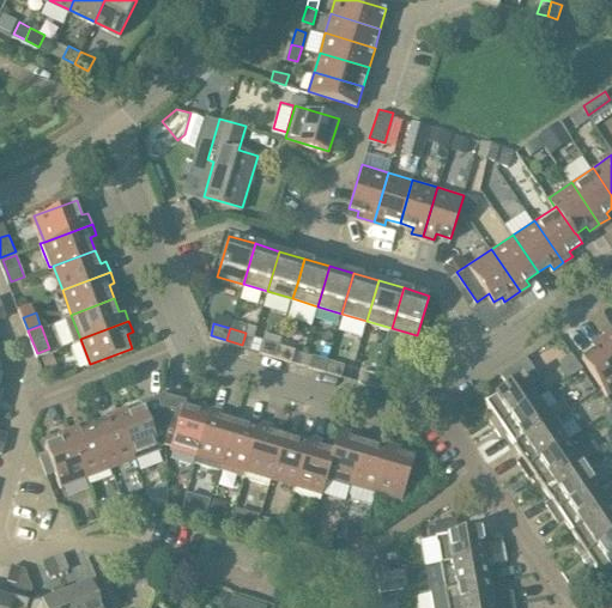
[(611,329),(601,335),(611,350),(611,329)]
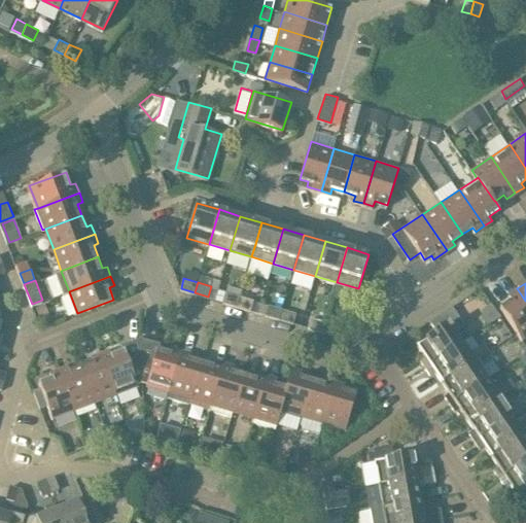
[(525,301),(517,288),(509,293),(512,299),(500,306),(522,339),(525,336),(525,301)]
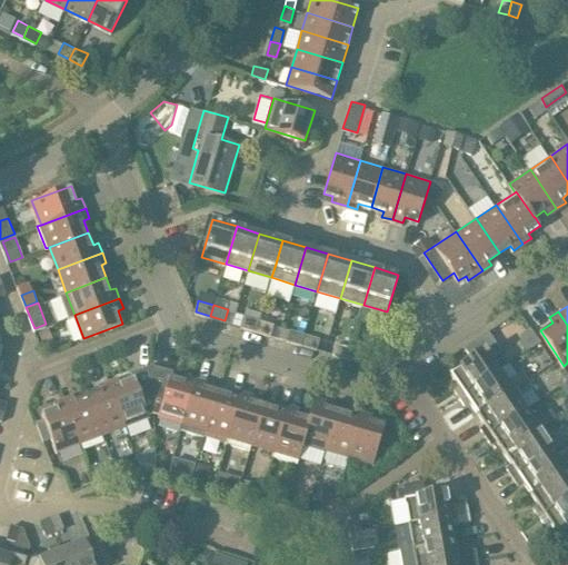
[(259,318),(245,314),(241,325),(256,329),(259,318)]
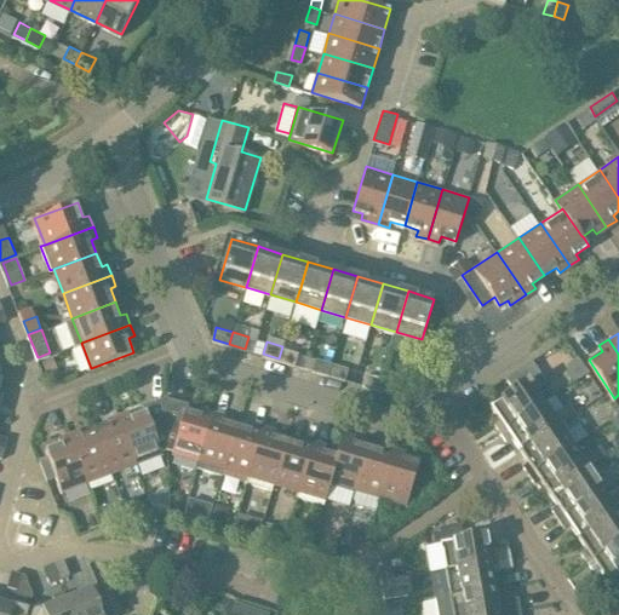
[(282,346),(279,358),(294,363),(298,351),(282,346)]
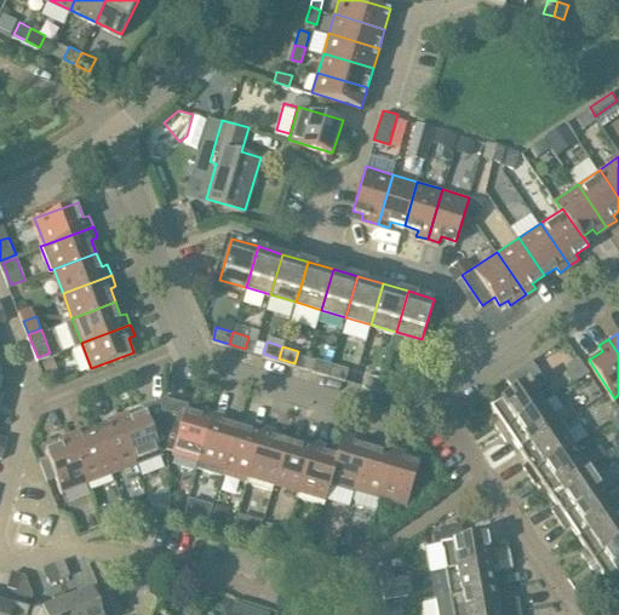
[(59,371),(53,355),(43,358),(49,375),(59,371)]
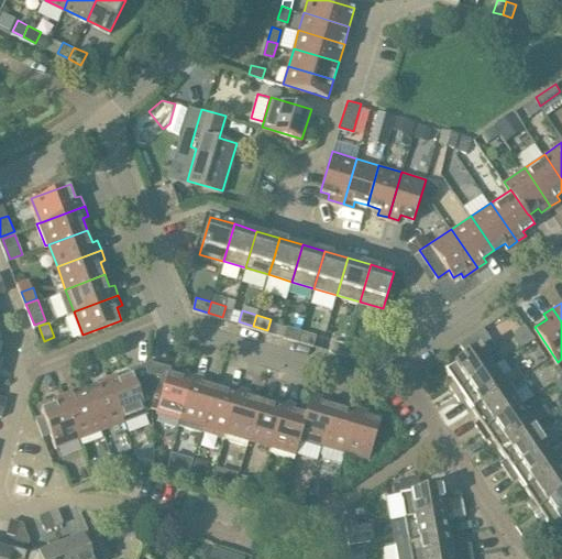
[(301,329),(287,325),(284,336),(298,339),(301,329)]
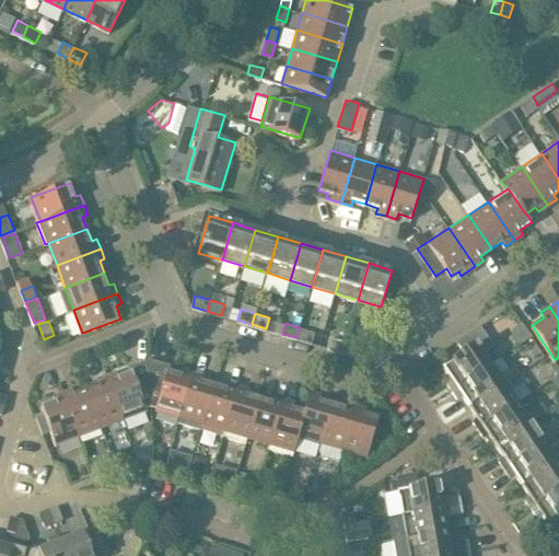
[(446,380),(452,389),(491,362),(484,351),(491,346),(478,326),(457,340),(465,350),(443,365),(452,377),(446,380)]
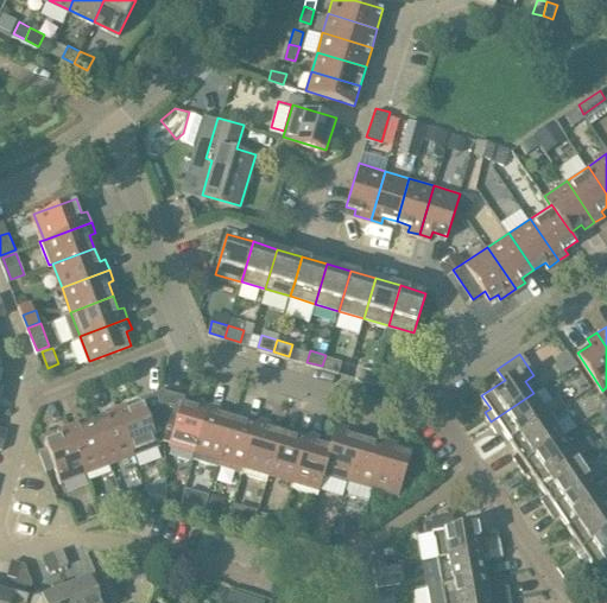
[(326,355),(322,366),(339,370),(342,360),(326,355)]
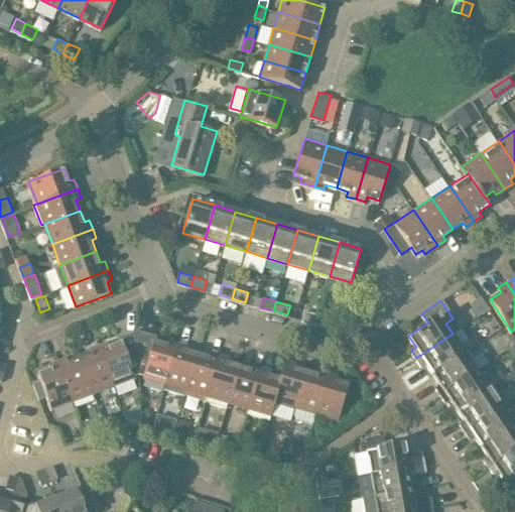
[(315,324),(318,313),(304,309),(302,320),(315,324)]
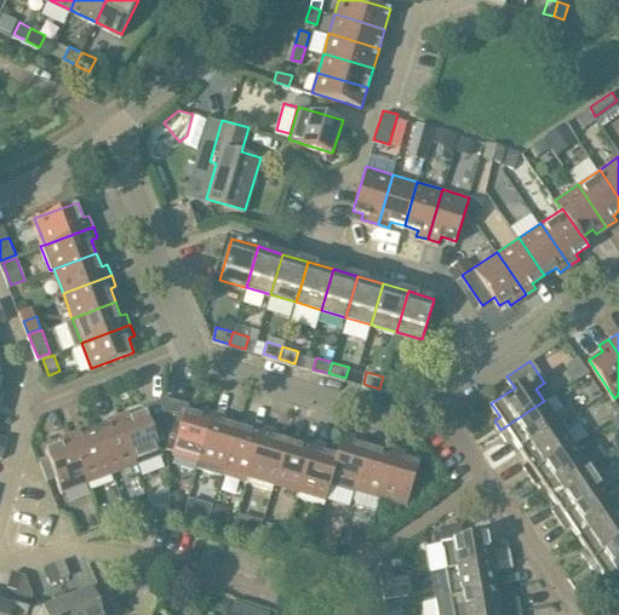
[(379,389),(395,394),(399,381),(383,377),(379,389)]
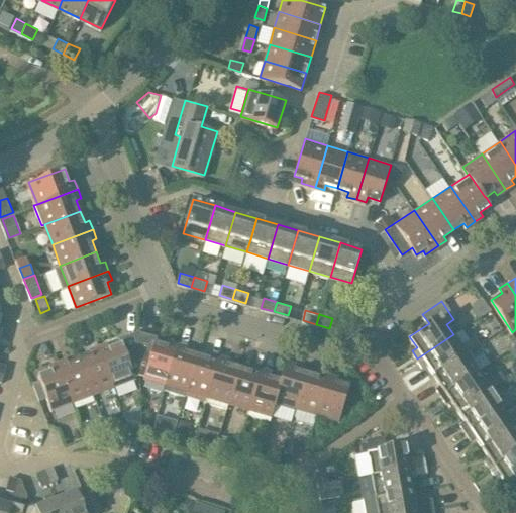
[(140,374),(138,330),(119,337),(121,342),(110,346),(108,341),(99,345),(114,386),(135,377),(135,376),(139,374),(140,374)]
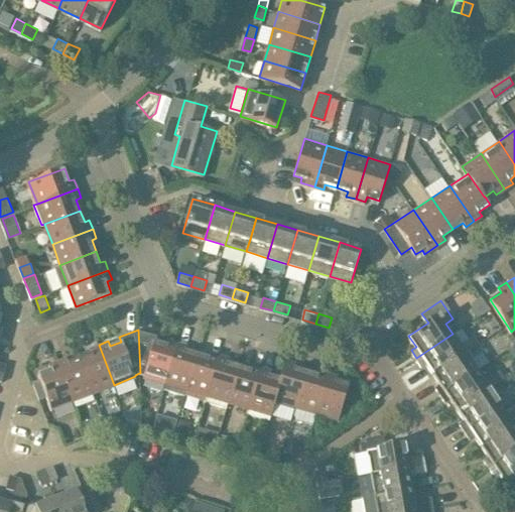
[(165,383),(178,342),(168,339),(167,344),(156,341),(157,335),(138,330),(140,373),(144,375),(143,376),(165,383)]
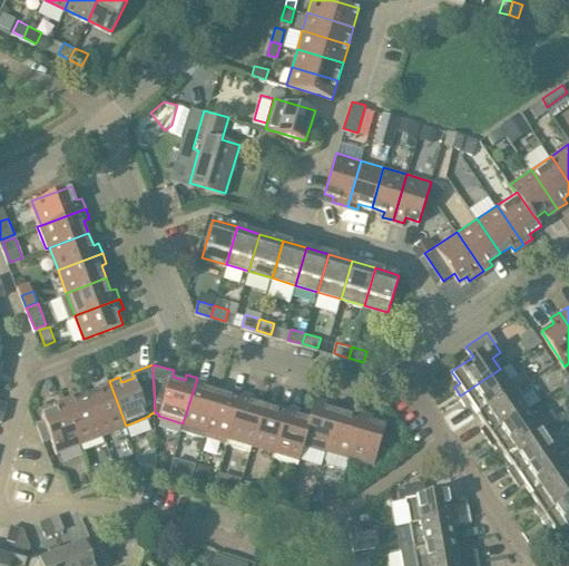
[(500,369),(460,396),(466,403),(470,400),(479,411),(513,389),(500,369)]
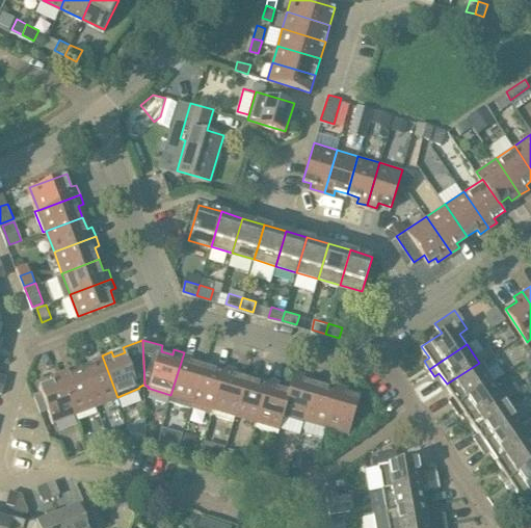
[(184,352),(170,395),(169,399),(191,405),(204,364),(192,361),(193,355),(184,352)]
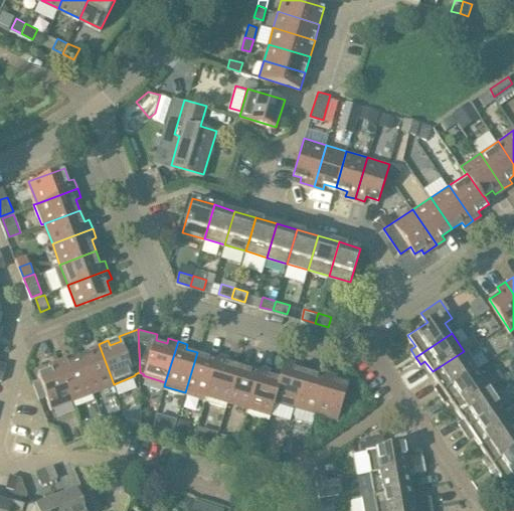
[(114,384),(99,344),(90,347),(91,352),(80,356),(94,391),(114,384)]
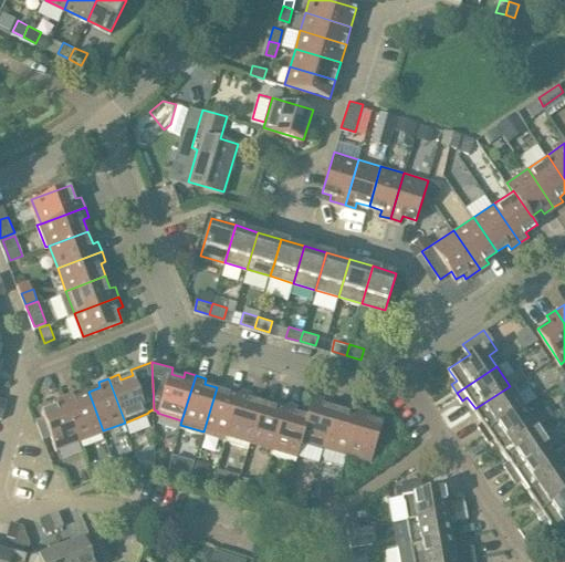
[(226,439),(241,388),(231,385),(229,391),(217,387),(203,432),(226,439)]
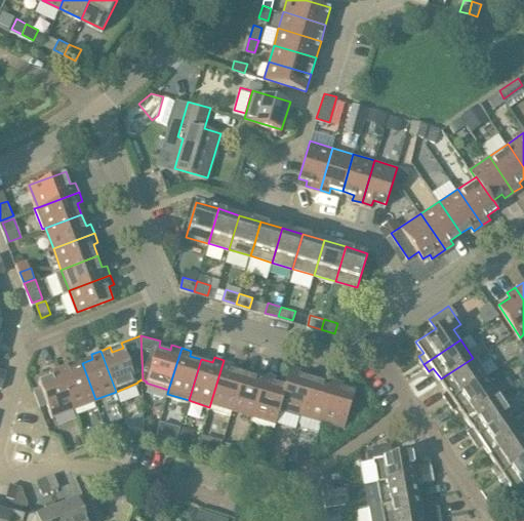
[(473,358),(441,378),(448,390),(443,393),(448,401),(485,376),(473,358)]
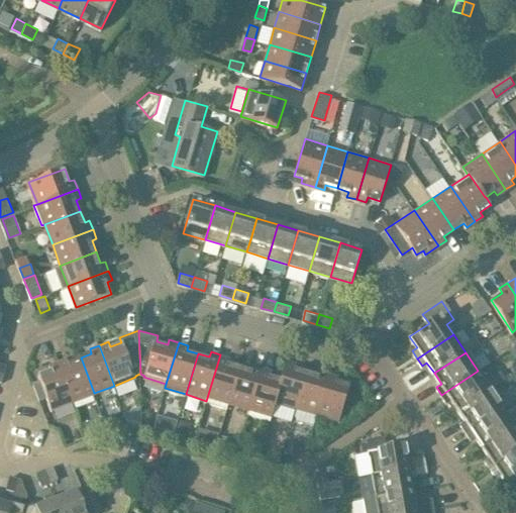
[(227,407),(229,402),(240,366),(228,363),(229,357),(220,354),(206,401),(227,407)]
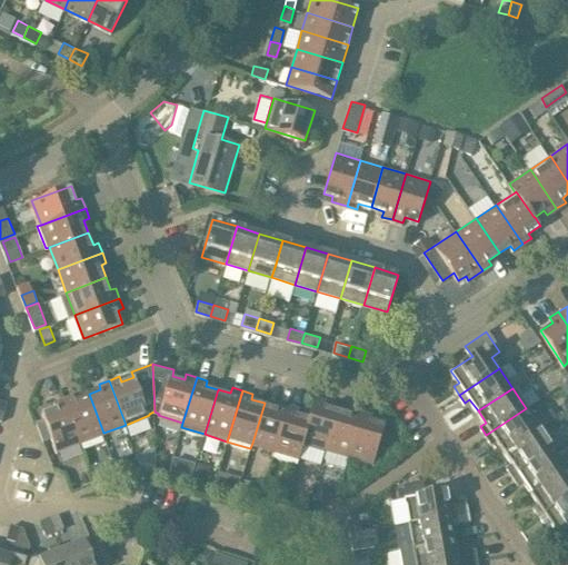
[(103,433),(89,394),(77,398),(75,393),(65,397),(81,442),(103,433)]
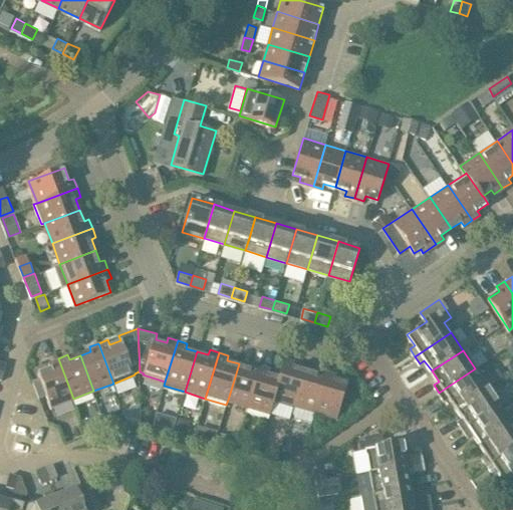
[(294,405),(305,368),(294,365),(295,360),(285,357),(279,376),(280,376),(273,399),(275,399),(294,405)]
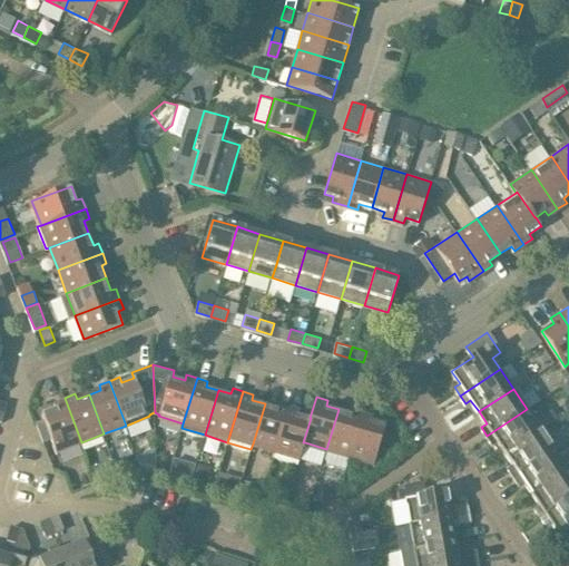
[(81,442),(65,398),(54,401),(56,407),(42,412),(45,418),(37,421),(43,440),(51,437),(57,451),(81,442)]
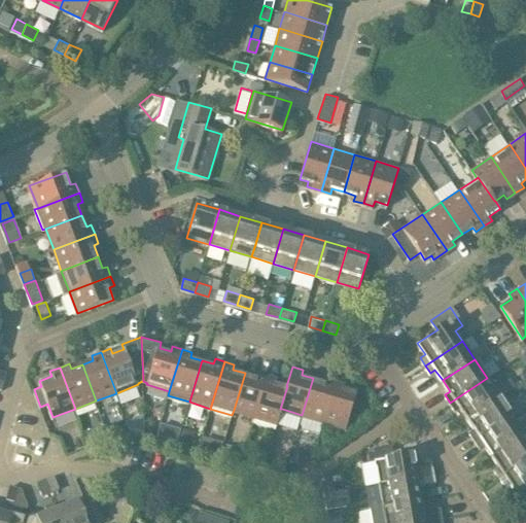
[(255,417),(268,375),(258,372),(256,377),(245,373),(234,410),(255,417)]
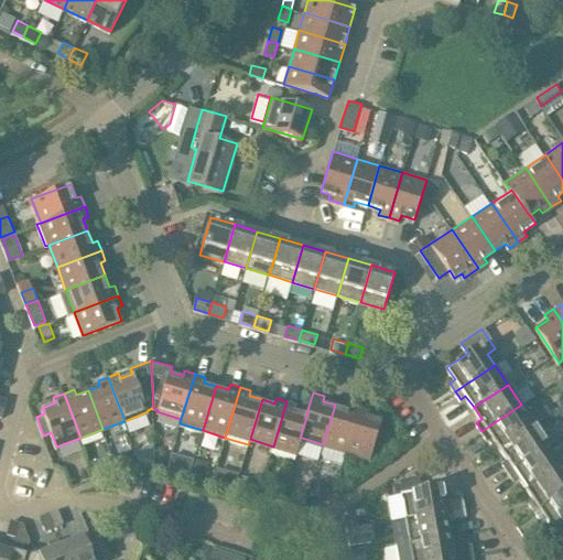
[(302,438),(300,438),(307,413),(306,413),(295,409),(296,405),(287,401),(273,447),(272,451),(294,458),(296,453),(298,453),(302,438)]
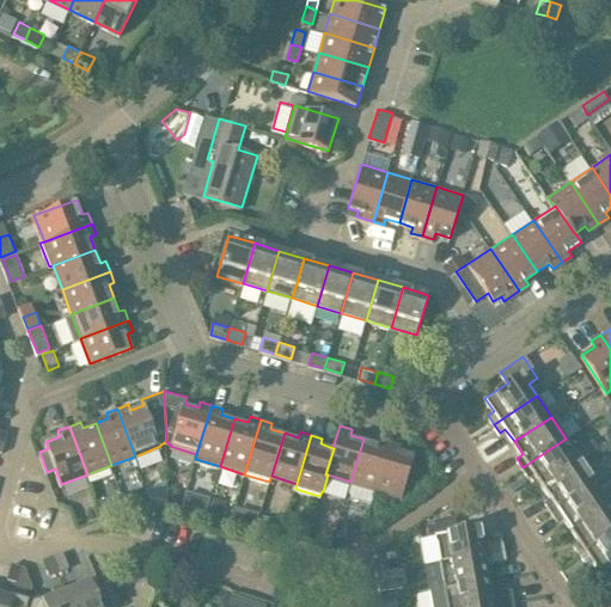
[(376,489),(390,441),(379,437),(377,443),(364,439),(350,482),(376,489)]
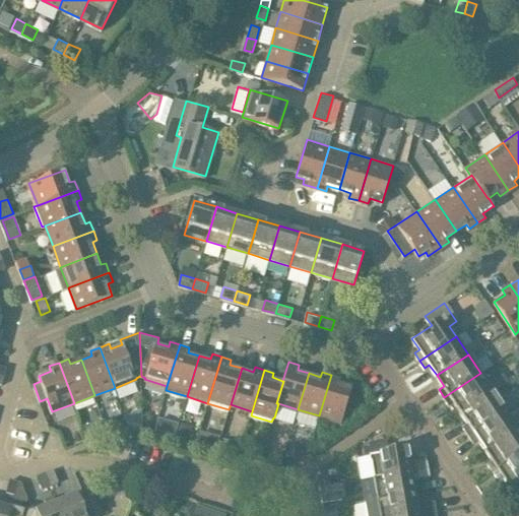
[(461,411),(493,391),(507,381),(502,374),(488,383),(480,373),(444,397),(449,404),(453,401),(461,411)]
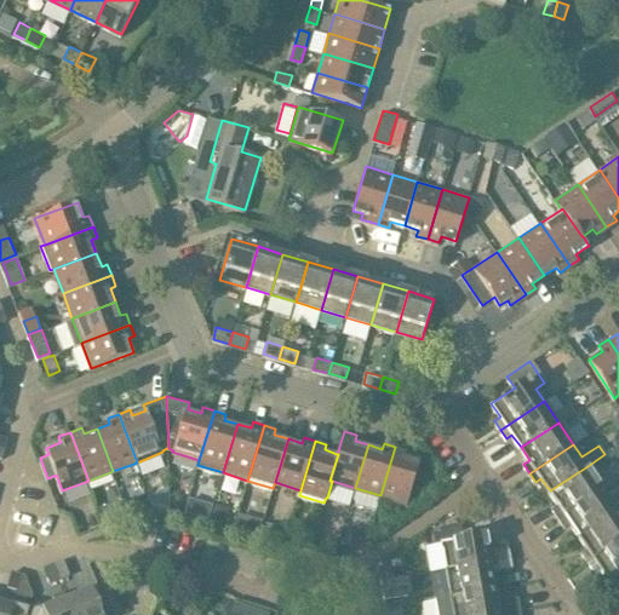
[(380,495),(407,504),(420,460),(405,455),(407,449),(395,447),(380,495)]
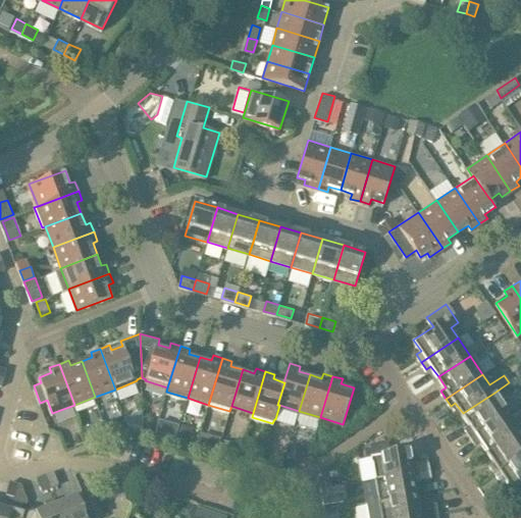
[(495,393),(463,413),(470,424),(465,427),(470,435),(507,411),(499,400),(514,390),(509,382),(495,393)]
